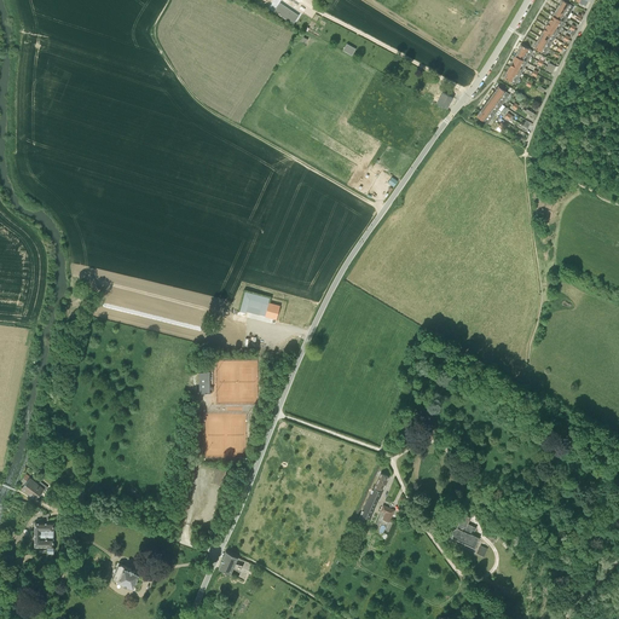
[(561,0),(559,5),(571,12),(574,6),(570,4),(568,4),(561,0)]
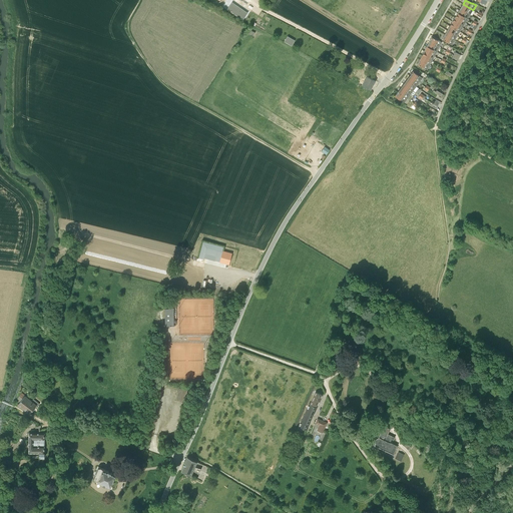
[(242,19),(246,14),(231,4),(227,9),(242,19)]
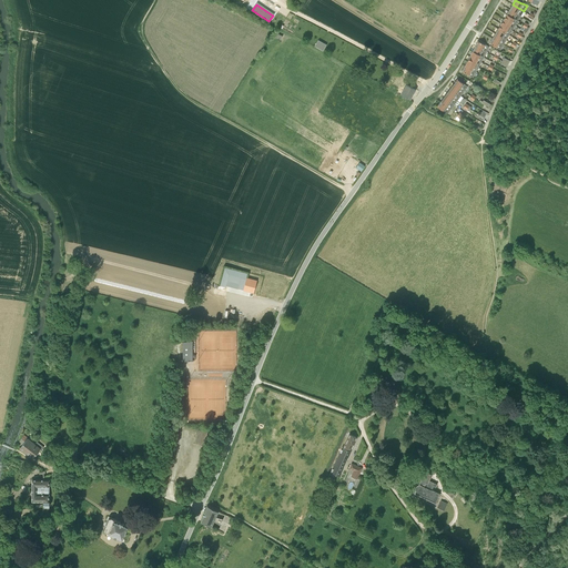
[(520,16),(524,11),(513,4),(510,10),(520,16)]
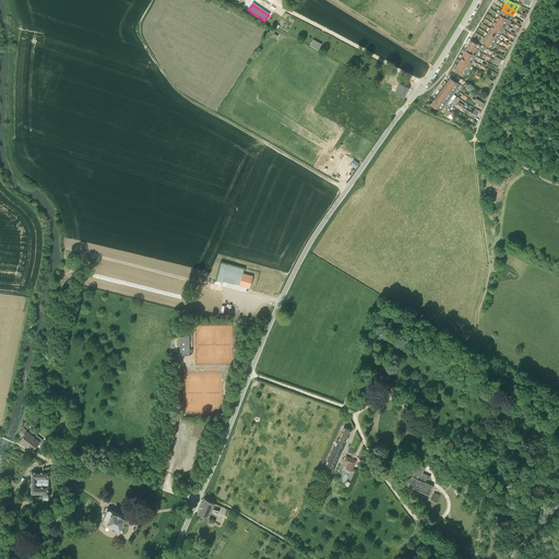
[(510,21),(512,15),(502,10),(499,14),(510,21)]
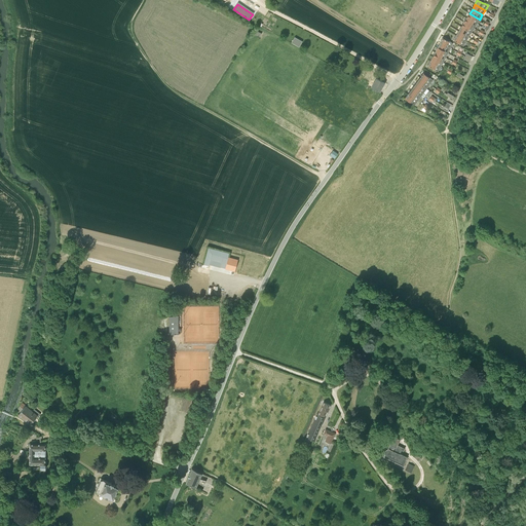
[(477,24),(480,20),(470,13),(466,17),(477,24)]
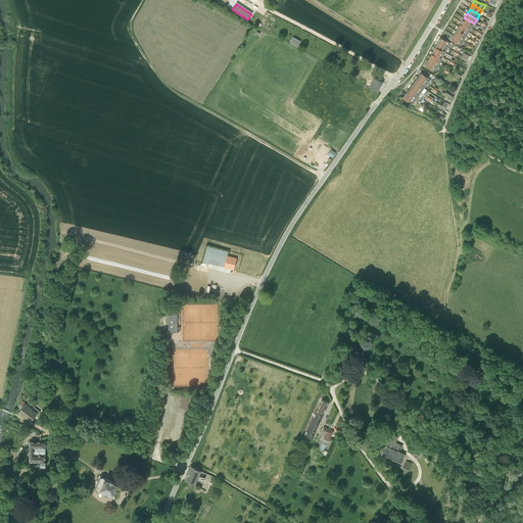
[(472,28),(474,24),(464,17),(462,21),(472,28)]
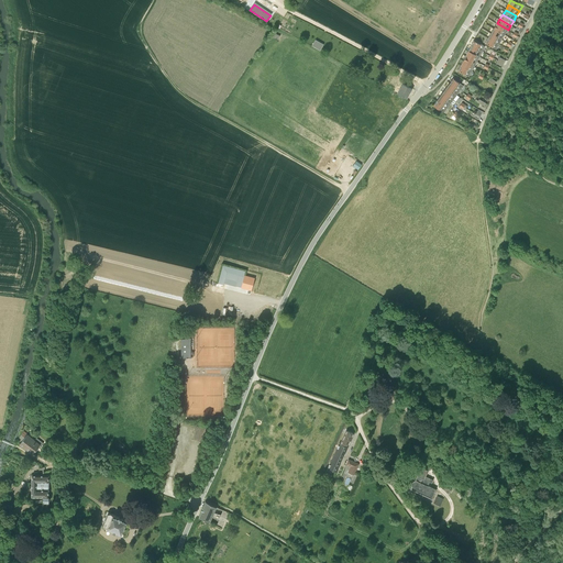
[(505,35),(508,30),(497,23),(494,29),(505,35)]
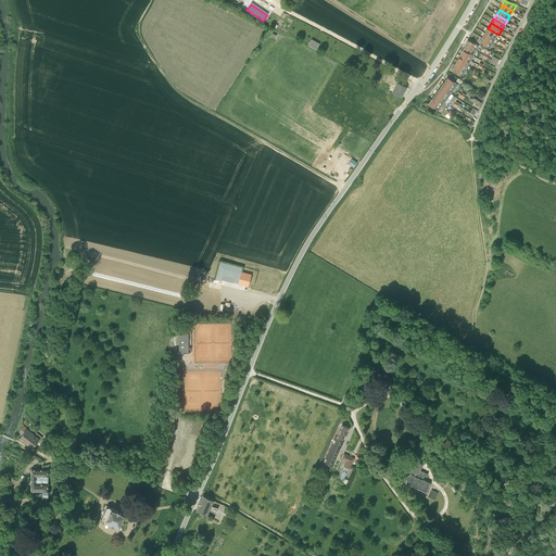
[(496,39),(498,35),(488,28),(485,33),(496,39)]
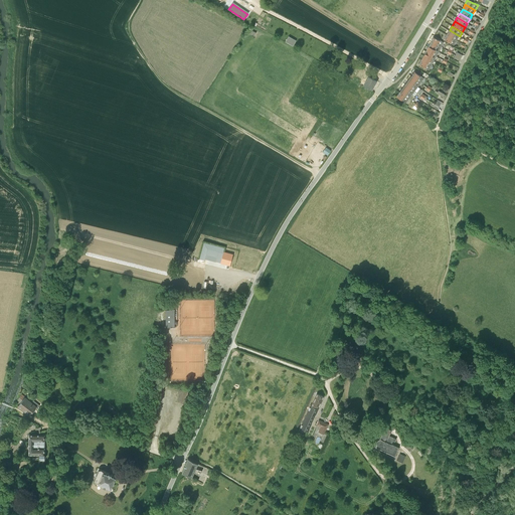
[(457,40),(460,36),(450,30),(447,34),(457,40)]
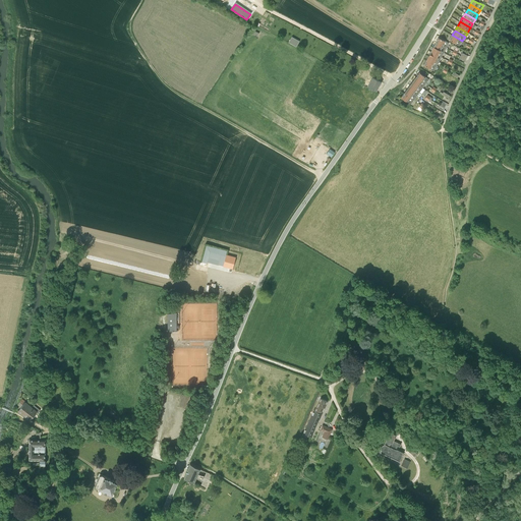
[(459,46),(462,41),(452,35),(449,40),(459,46)]
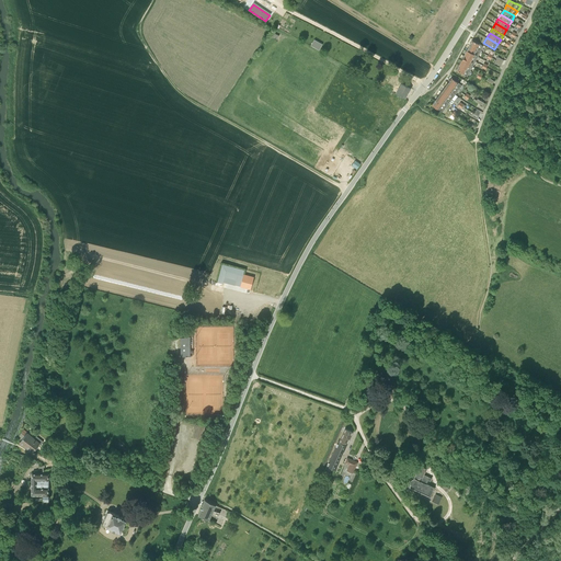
[(319,50),(322,45),(315,41),(311,46),(319,50)]
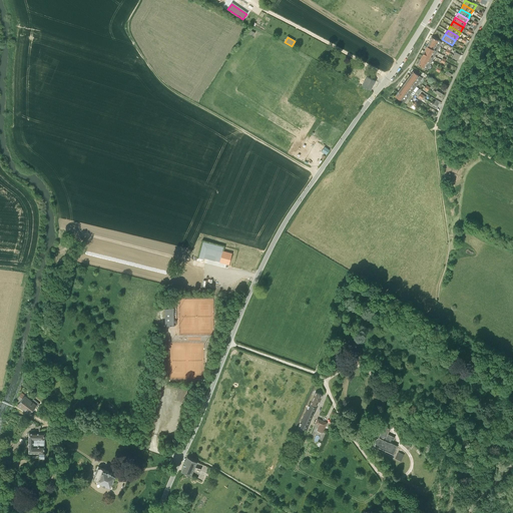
[(439,47),(442,42),(432,37),(429,42),(439,47)]
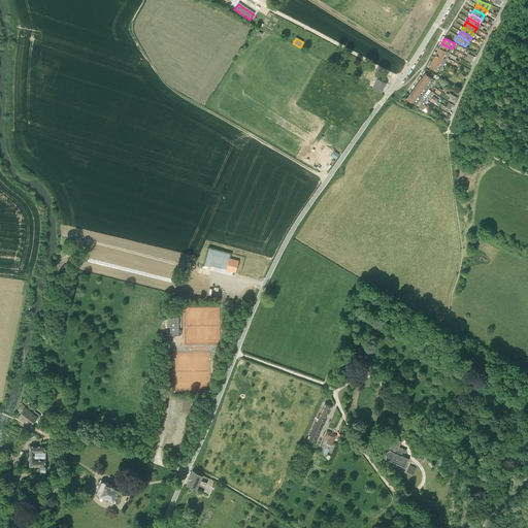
[(450,54),(452,48),(441,43),(439,47),(450,54)]
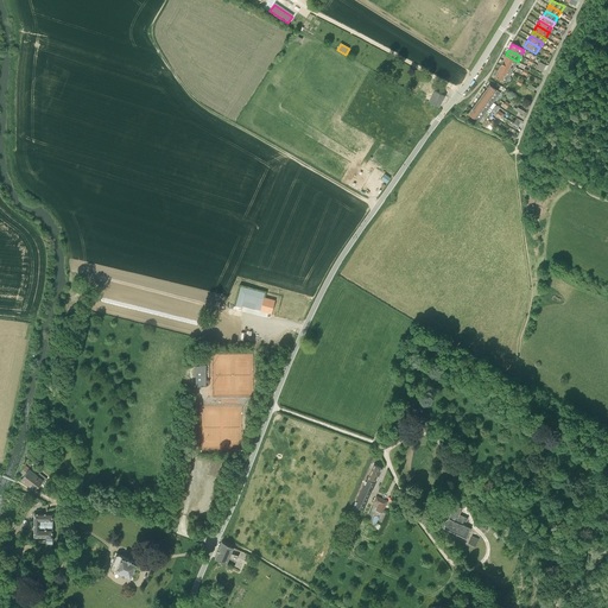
[(504,61),(515,67),(518,62),(506,55),(504,61)]
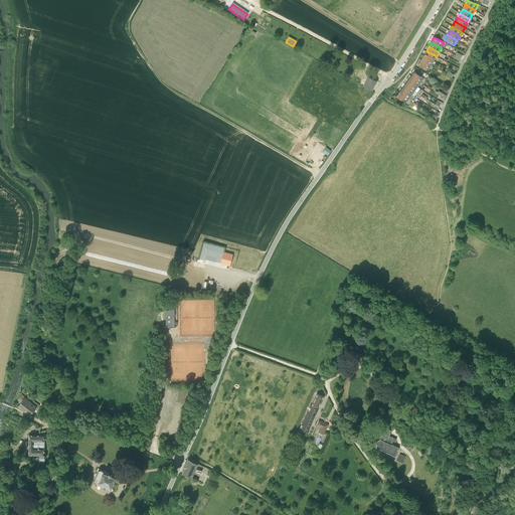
[(423,55),(434,61),(437,56),(426,51),(423,55)]
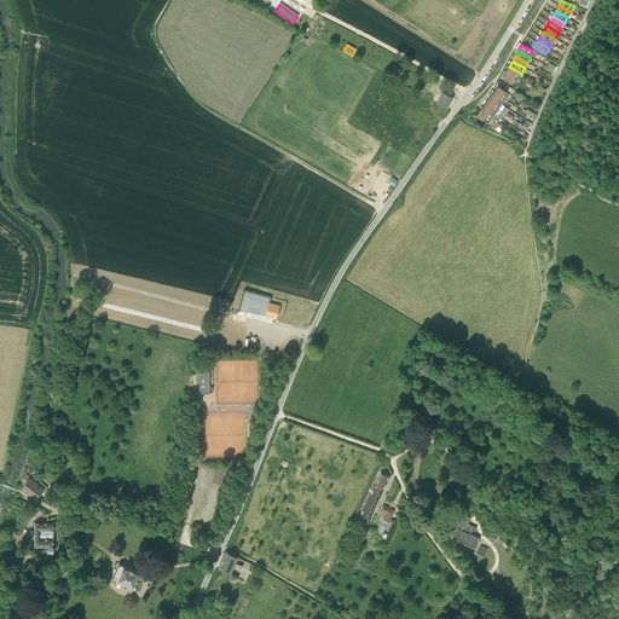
[(507,73),(519,79),(521,74),(509,67),(507,73)]
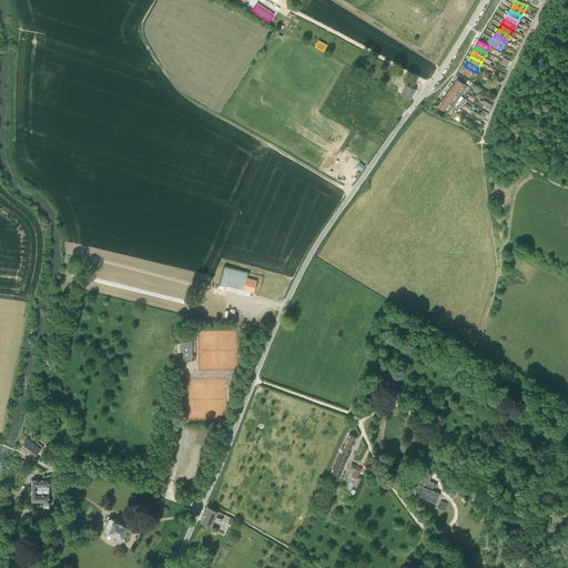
[(474,78),(476,72),(465,67),(463,71),(474,78)]
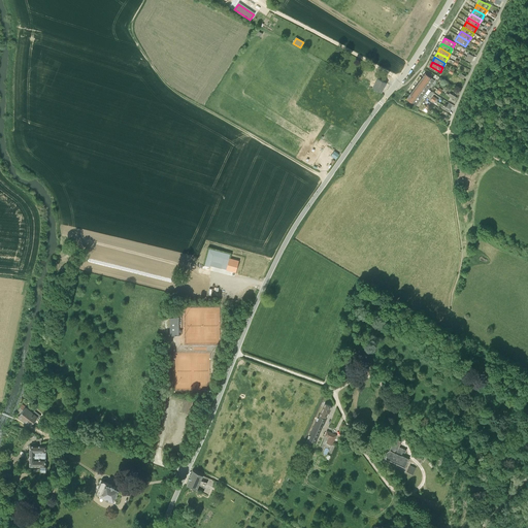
[(431,85),(434,80),(425,73),(422,78),(431,85)]
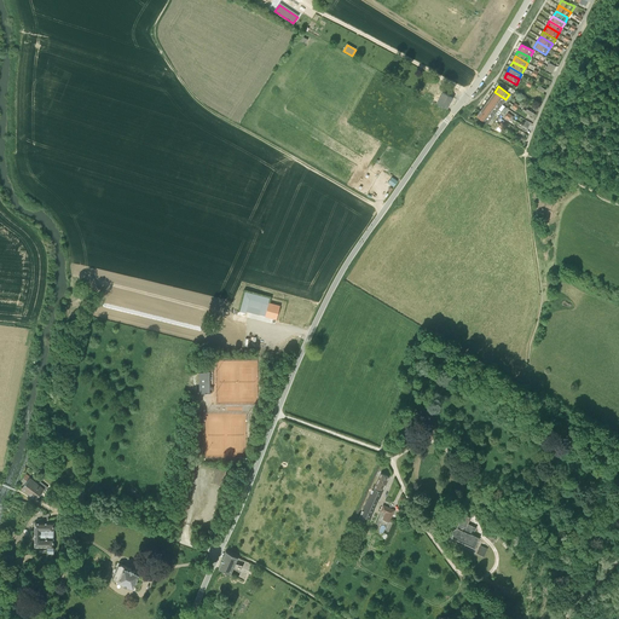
[(431,99),(447,109),(453,98),(439,91),(435,88),(431,99)]
